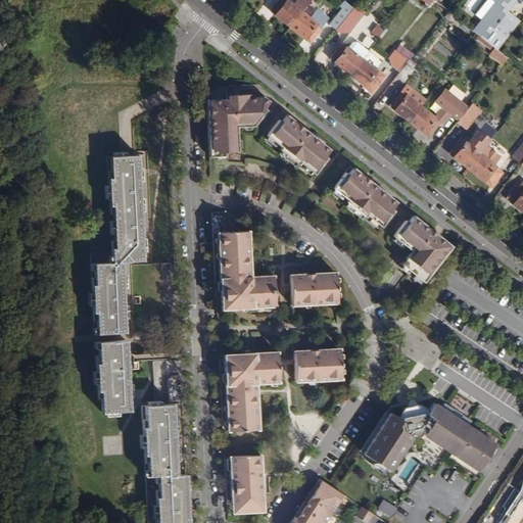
[(311,0),(297,0),(293,6),(285,0),(279,0),(271,11),(310,42),(321,28),(301,12),(311,0)]
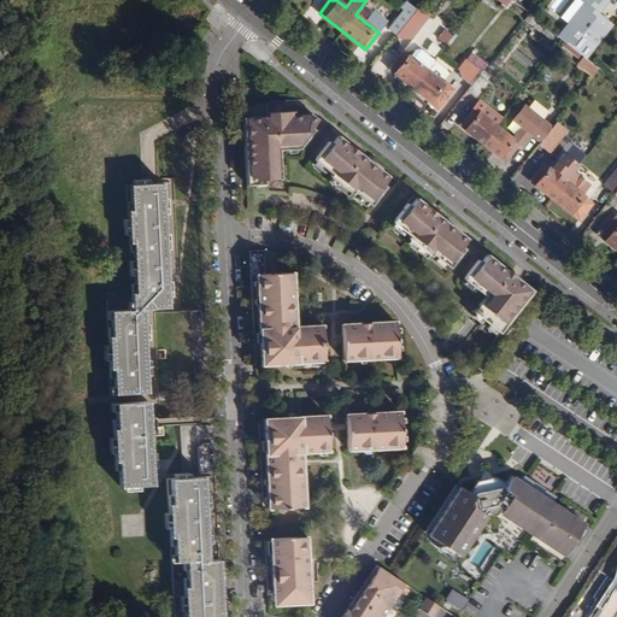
[(606,0),(579,0),(583,3),(587,6),(571,27),(595,47),(613,25),(604,17),(600,21),(594,16),(598,12),(606,0)]
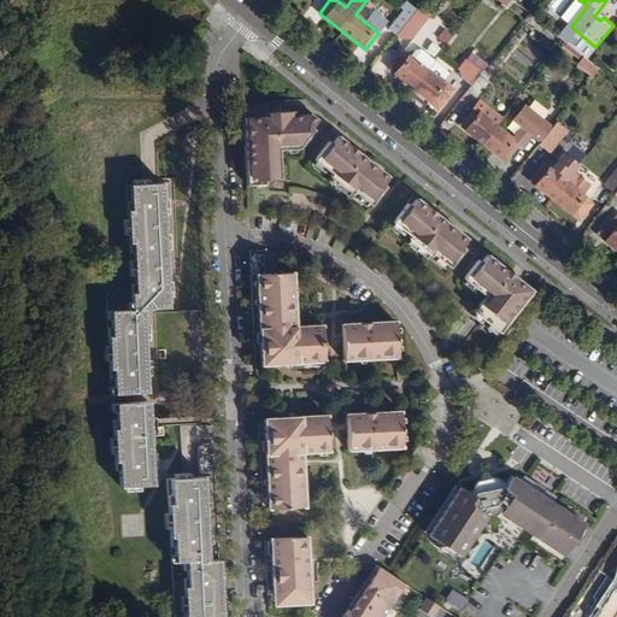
[(587,6),(583,3),(566,23),(571,27),(587,6)]
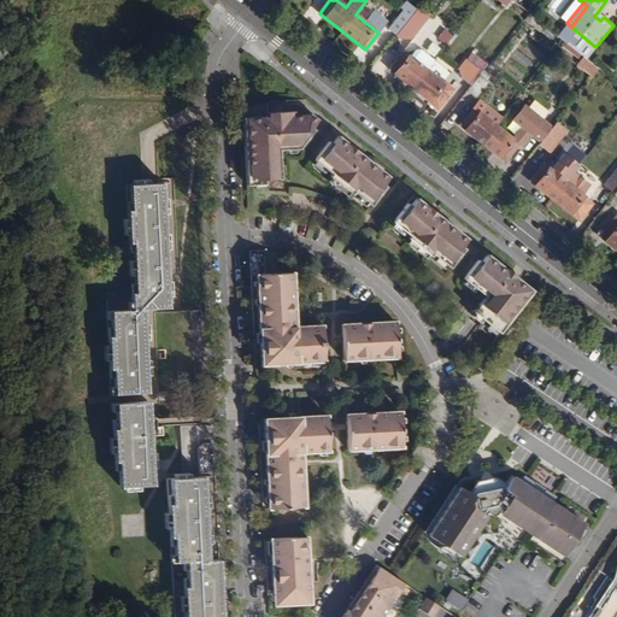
[(419,6),(412,16),(397,35),(401,37),(412,36),(429,15),(419,6)]
